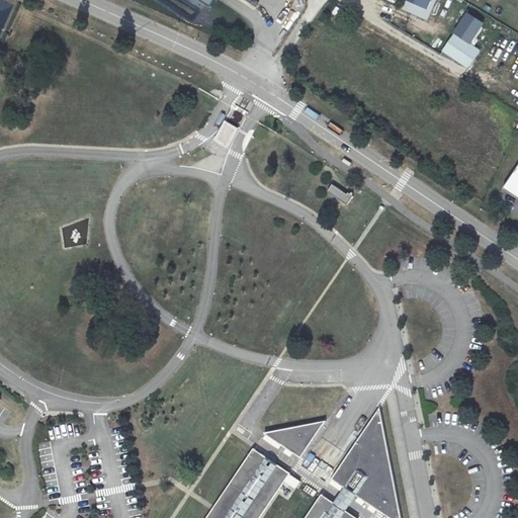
[(201,0),(213,8),(219,0),(201,0)]
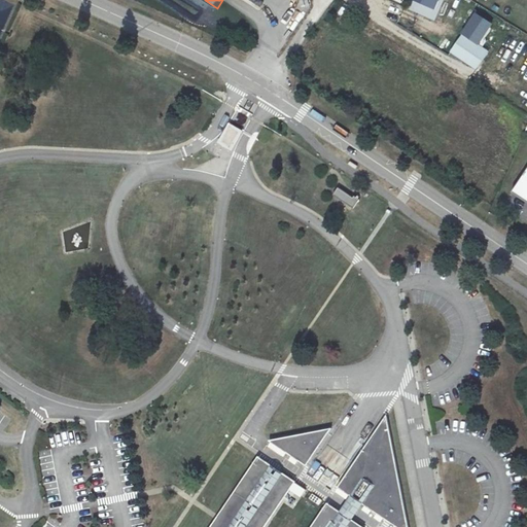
[(412,2),(409,9),(429,18),(432,9),(412,2)]
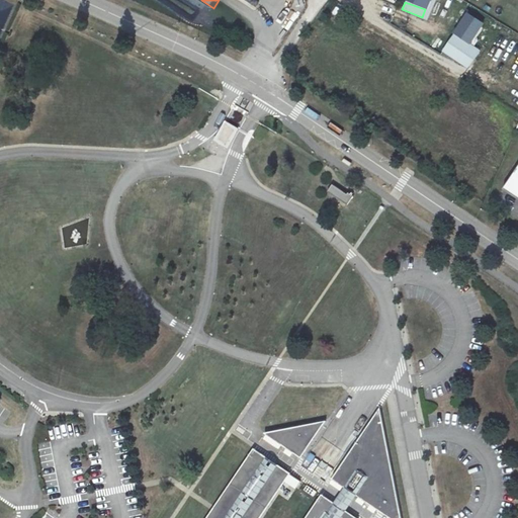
[(483,51),(455,35),(444,54),(471,70),(483,51)]
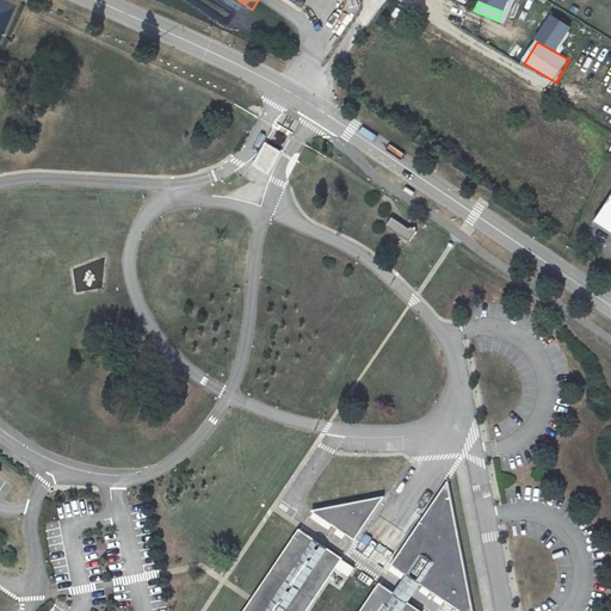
[(269,174),(282,152),(265,142),(252,166),(269,174)]
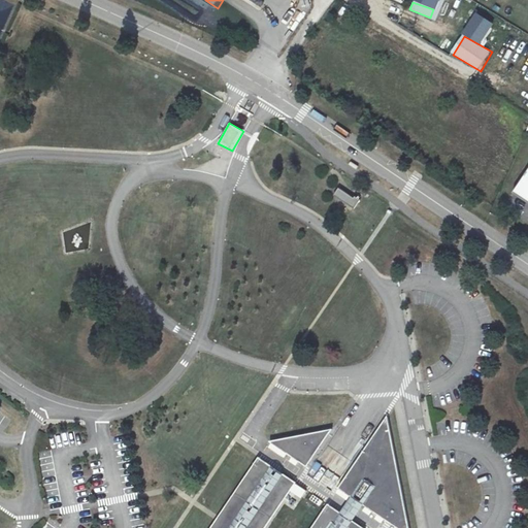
[(527,169),(515,191),(527,198),(527,169)]
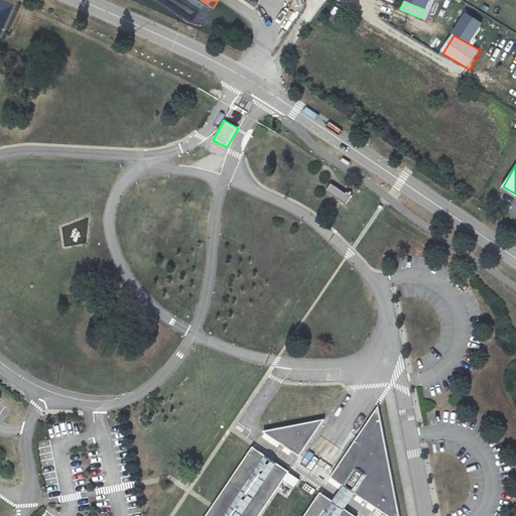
[(326,191),(346,204),(352,196),(347,191),(346,194),(331,184),(326,191)]
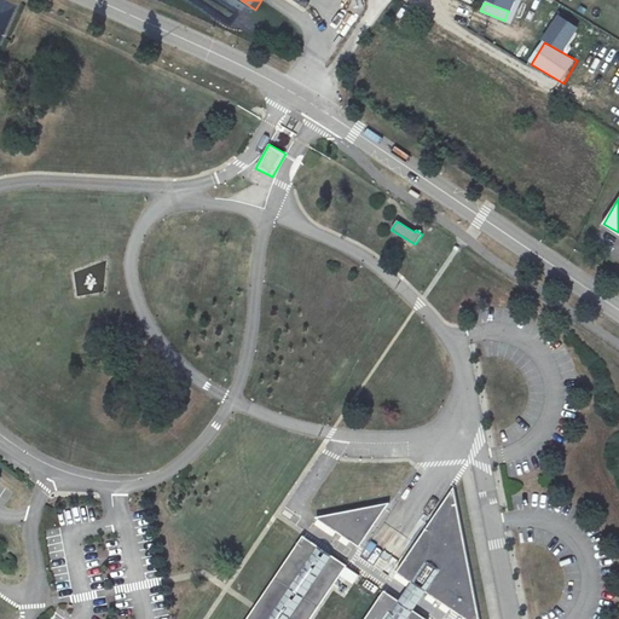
[(433,618),(424,612),(432,595),(467,618),(481,618),(457,489),(401,572),(416,583),(404,597),(391,588),(368,618),(313,618),(353,563),(337,551),(348,537),(363,547),(391,503),(316,516),(333,526),(322,541),(307,531),(246,618),(433,618)]
